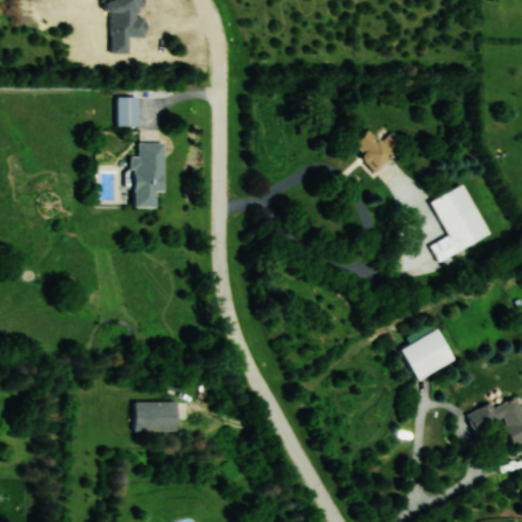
[(138,125),(138,96),(115,96),(115,125),(138,125)]
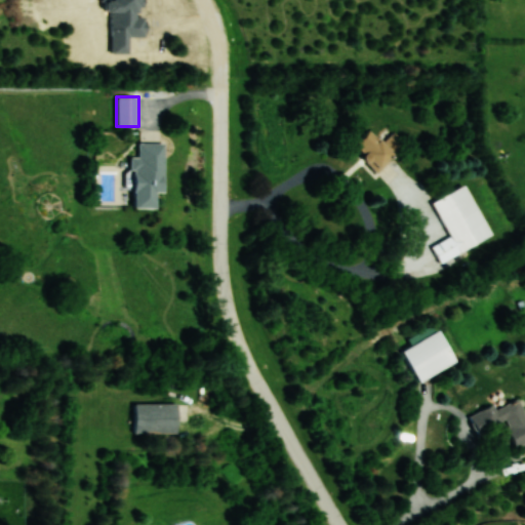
[(395,153),(369,128),(353,146),(377,170),(395,153)]
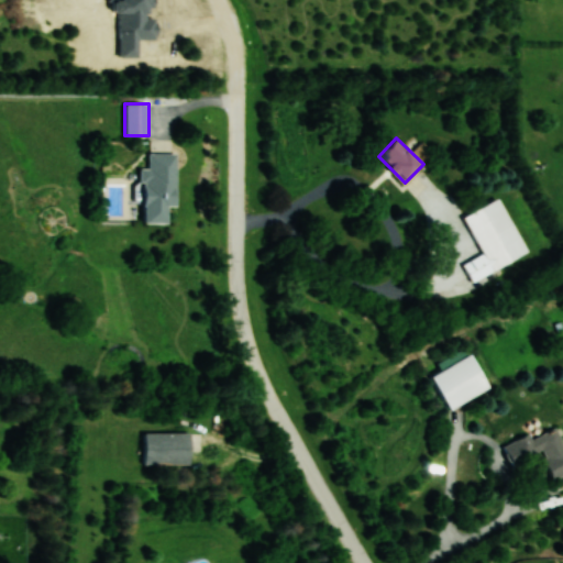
[(176,152),(148,152),(148,168),(143,168),(143,223),(167,223),(167,206),(177,206),(176,152)]
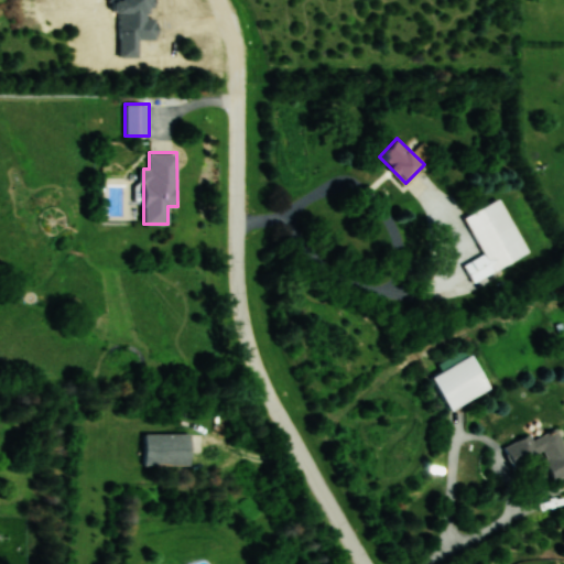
[(529,255),(500,198),(464,217),(484,255),(464,264),(473,282),(529,255)]
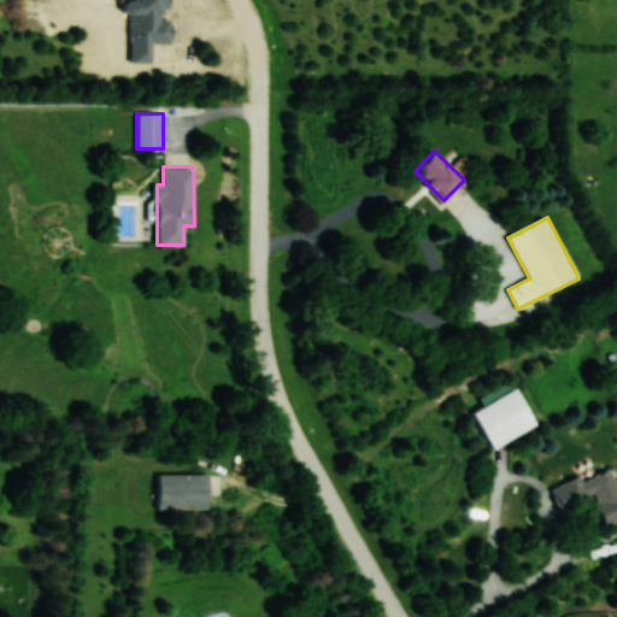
[(515,388),(472,412),(493,450),(536,424),(515,388)]
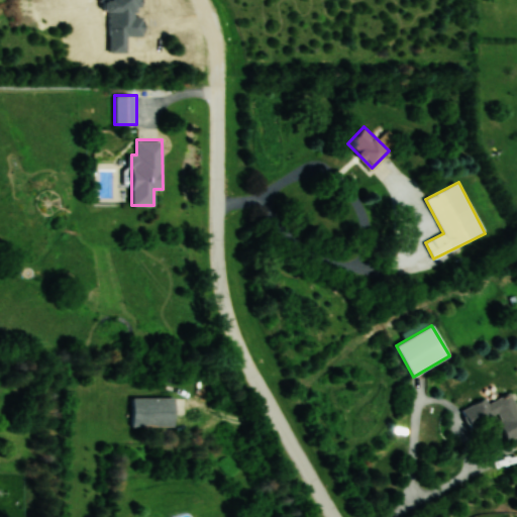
[(462,409),(471,428),(498,417),(508,441),(516,437),(516,406),(511,393),(488,403),(486,399),(462,409)]
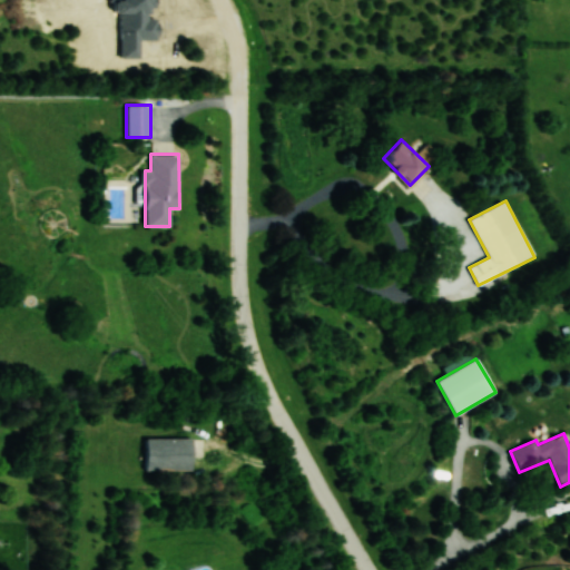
[(193,436),(145,436),(145,470),(193,470),(193,436)]
